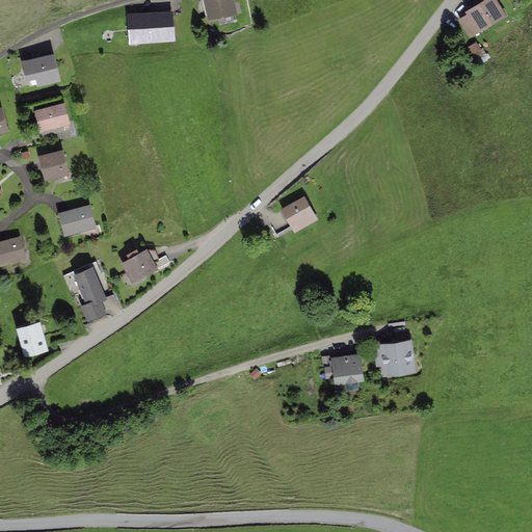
[(236,0),(203,0),(207,21),(239,16),(236,0)]
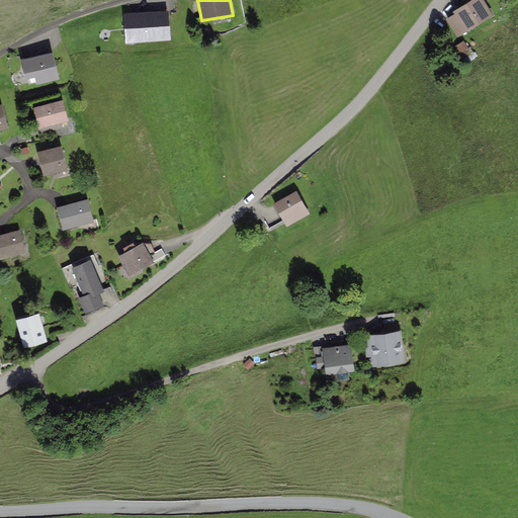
[(484,0),(477,0),(447,17),(457,36),(494,15),(484,0)]
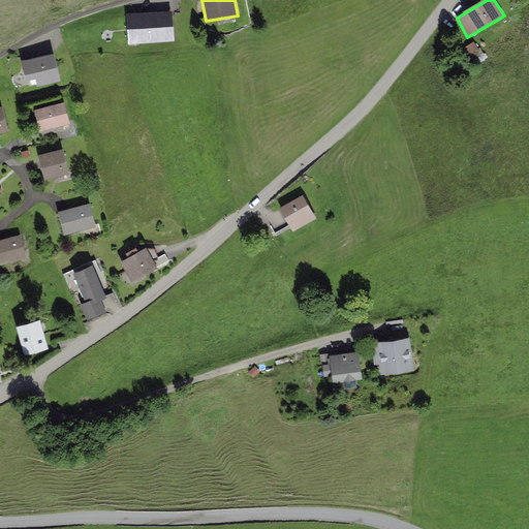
[(172,9),(126,12),(128,42),(174,39),(172,9)]
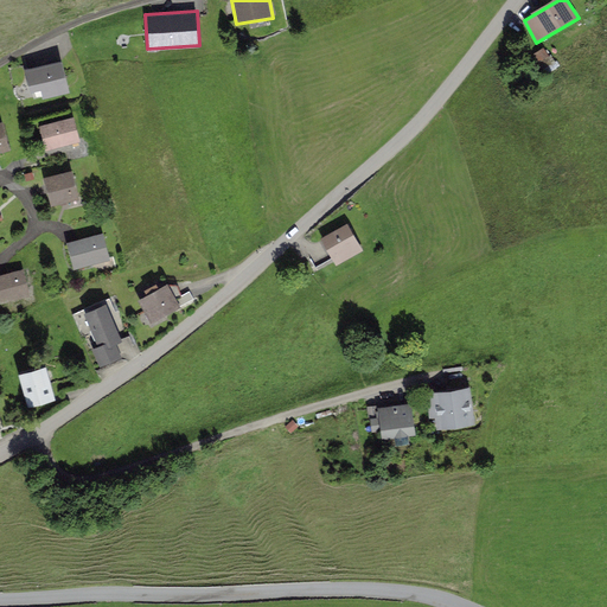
[(537,49),(544,62),(554,56),(545,44),(537,49)]
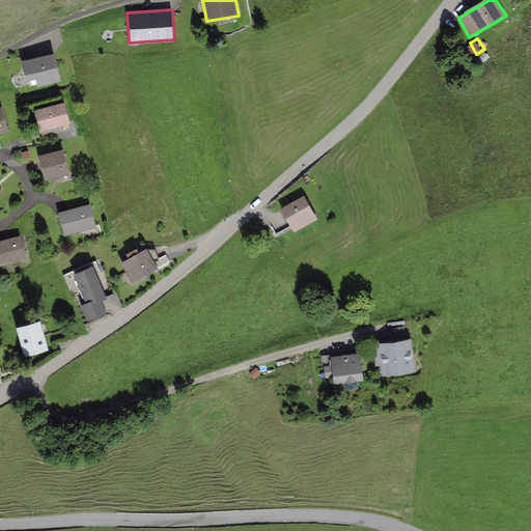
[(57,55),(25,62),(32,89),(63,82),(57,55)]
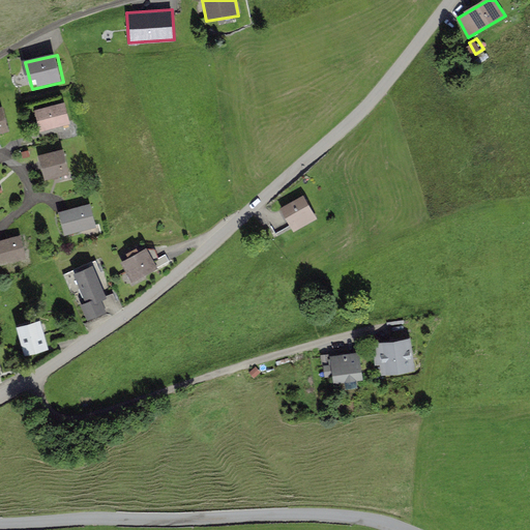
[(67,104),(36,112),(41,134),(72,126),(67,104)]
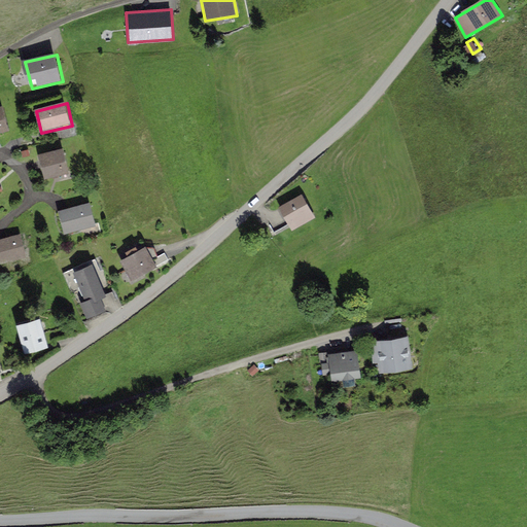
[(0,110),(0,132),(10,130),(5,110),(0,110)]
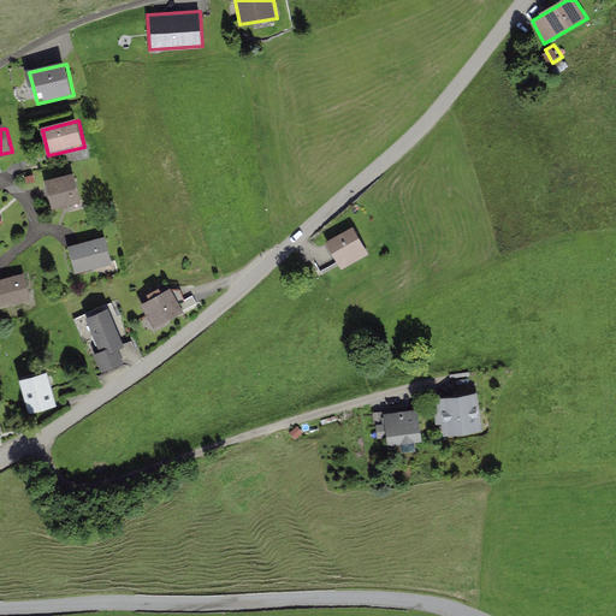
[(76,177),(47,183),(53,209),(82,202),(76,177)]
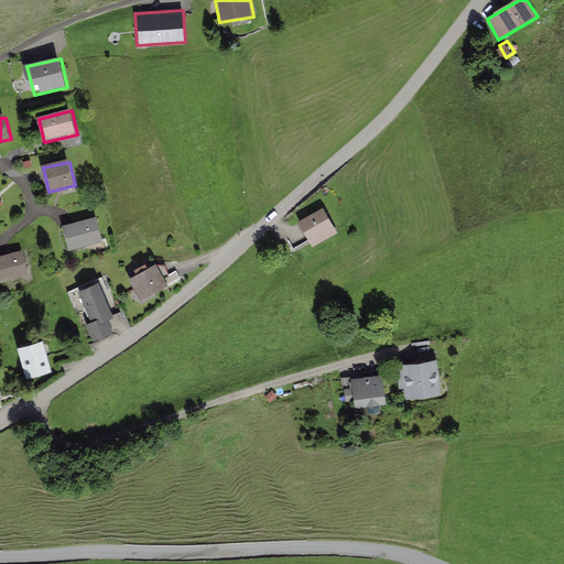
[(325,209),(300,223),(312,248),(337,236),(325,209)]
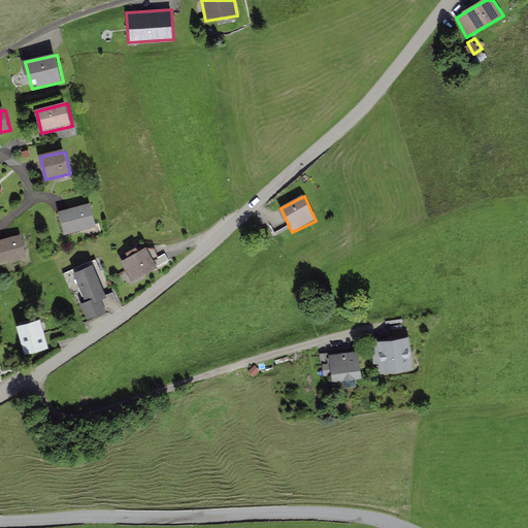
[(91,204),(58,212),(63,233),(96,226),(91,204)]
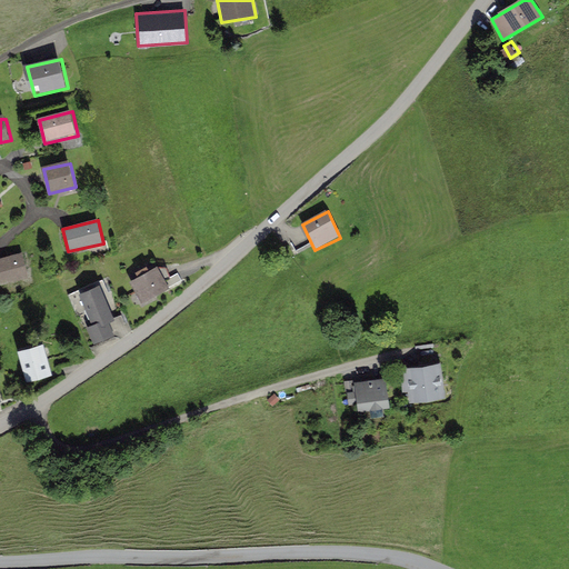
[(23,255),(0,259),(0,285),(0,286),(30,278),(23,255)]
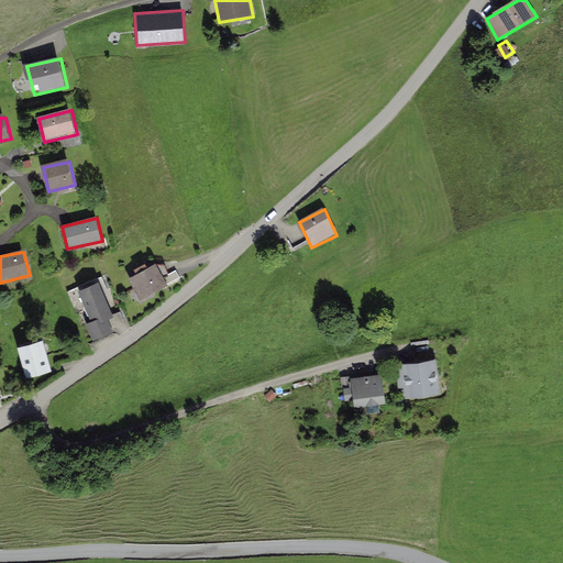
[(157,266),(131,280),(142,300),(168,286),(157,266)]
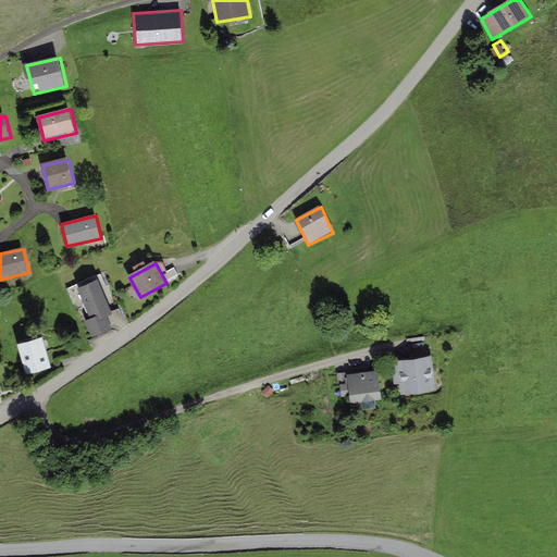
[(114,319),(100,279),(73,288),(87,329),(114,319)]
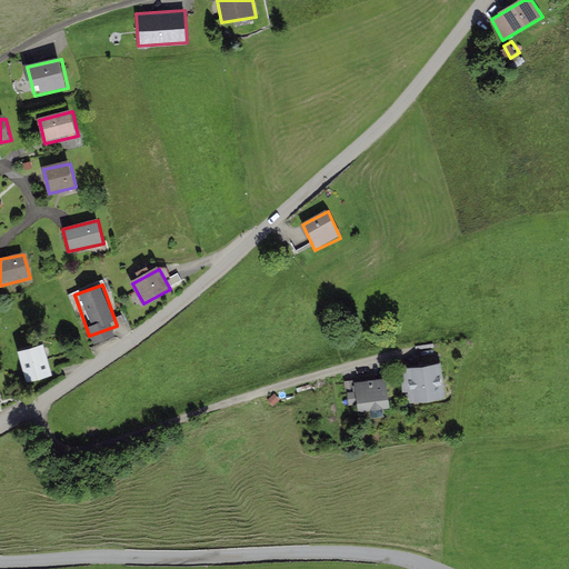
[(43,347),(21,352),(28,379),(51,373),(43,347)]
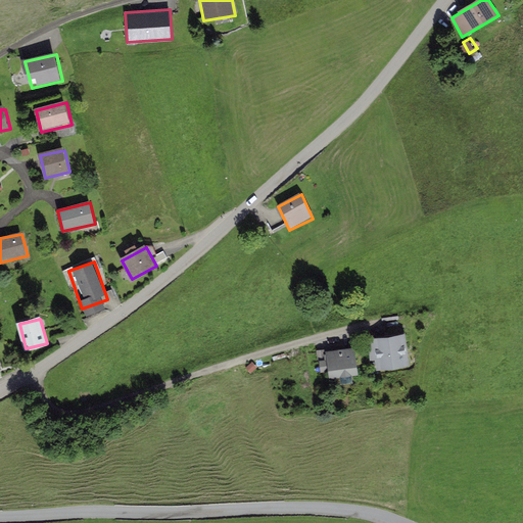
[(405,336),(376,339),(380,370),(408,367),(405,336)]
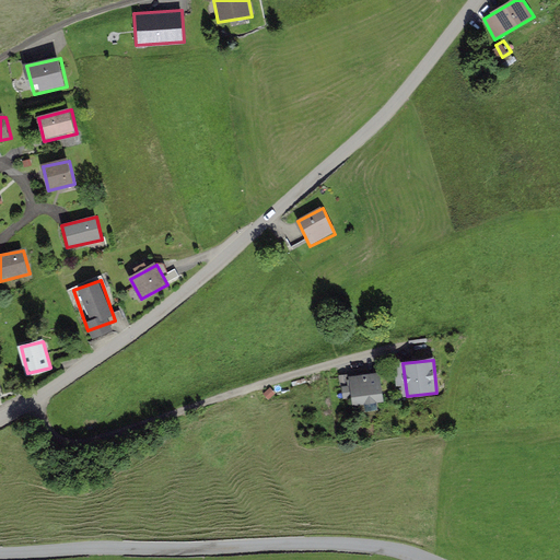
[(382,372),(347,376),(351,405),(385,400),(382,372)]
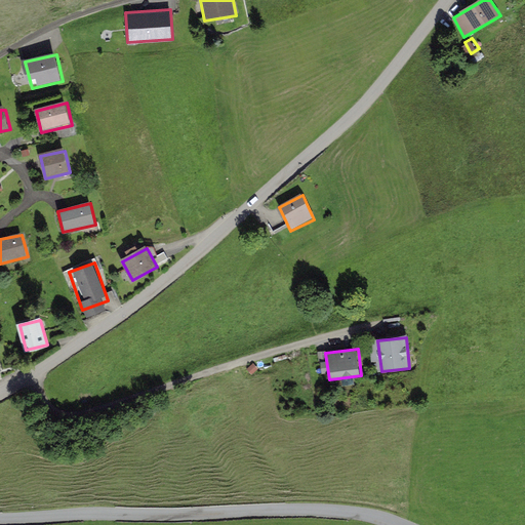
All buildings are outlined.
